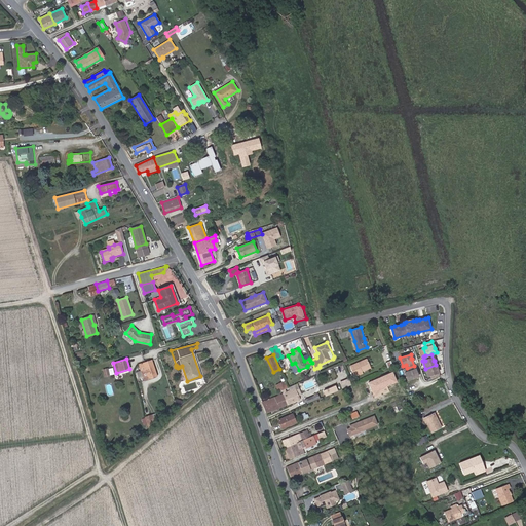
[(370,368),(367,359),(350,366),(355,376),(363,373),(362,371),(370,368)]
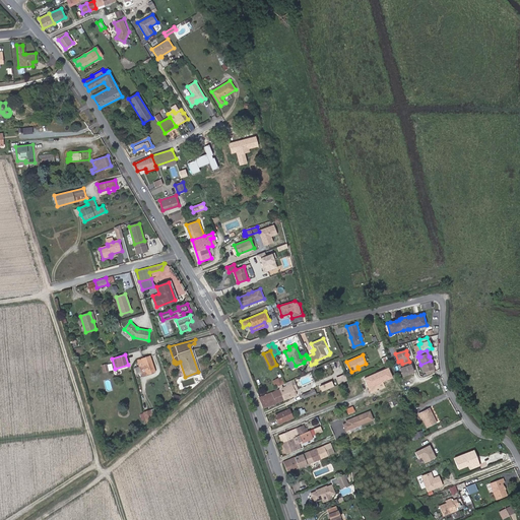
[(154,371),(150,355),(138,360),(142,375),(154,371)]
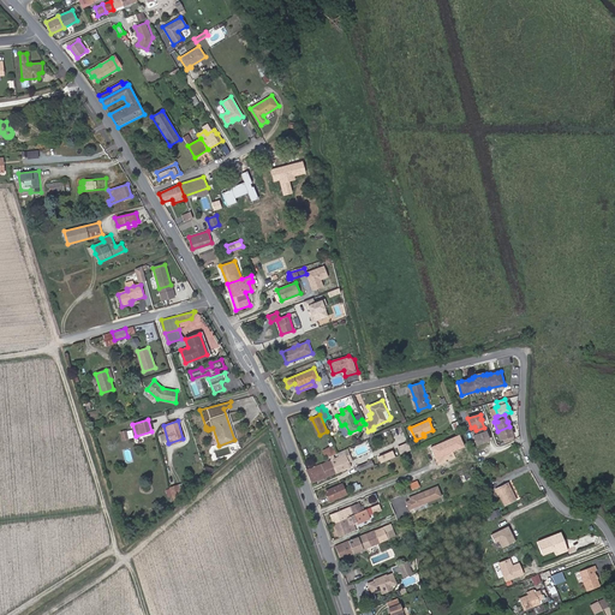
[(509,427),(497,431),(500,440),(503,439),(505,443),(513,440),(511,431),(509,427)]
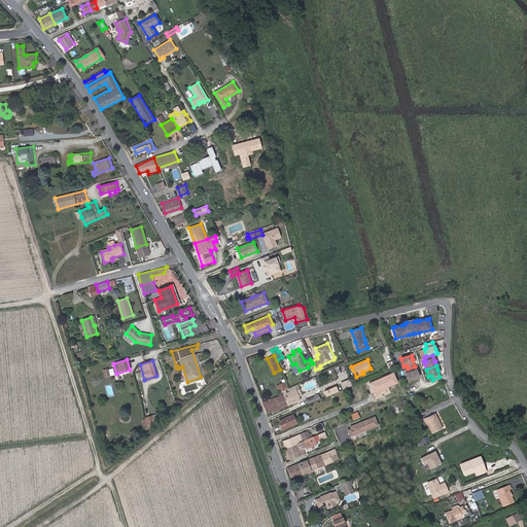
[(417,374),(415,366),(408,369),(409,373),(406,374),(409,381),(419,377),(418,373),(417,374)]
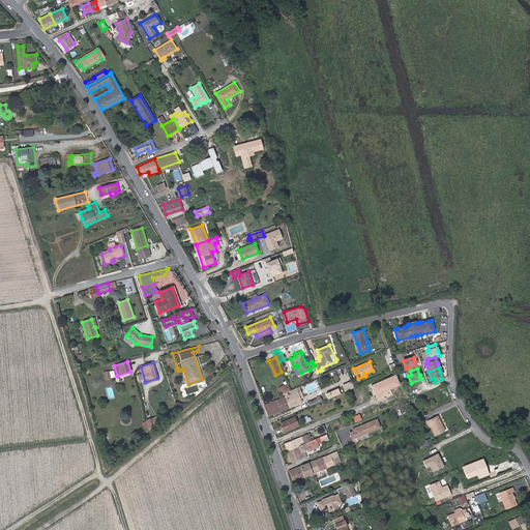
[(290,390),(287,383),(281,386),(282,388),(284,392),(287,391),(290,390)]
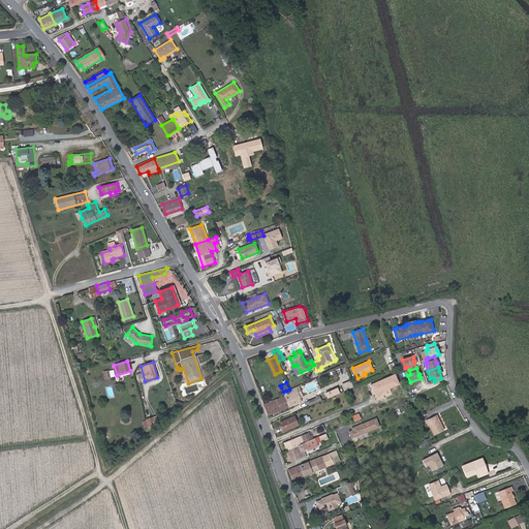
[(186,389),(188,394),(198,390),(196,383),(186,389)]
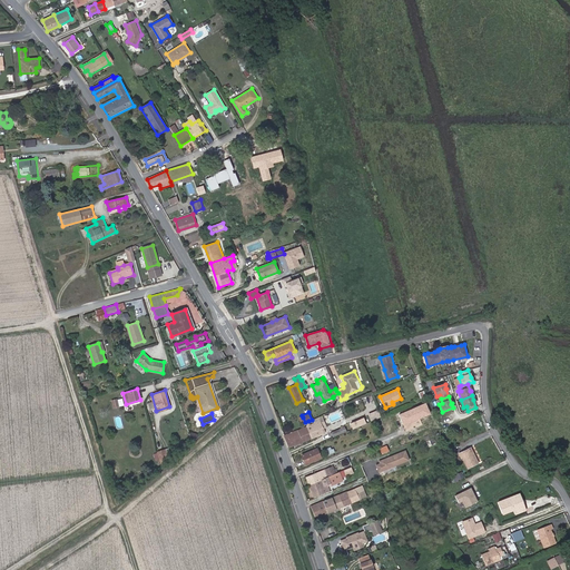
[(312,438),(324,433),(322,428),(320,421),(311,425),(308,421),(305,422),(306,426),(312,438)]
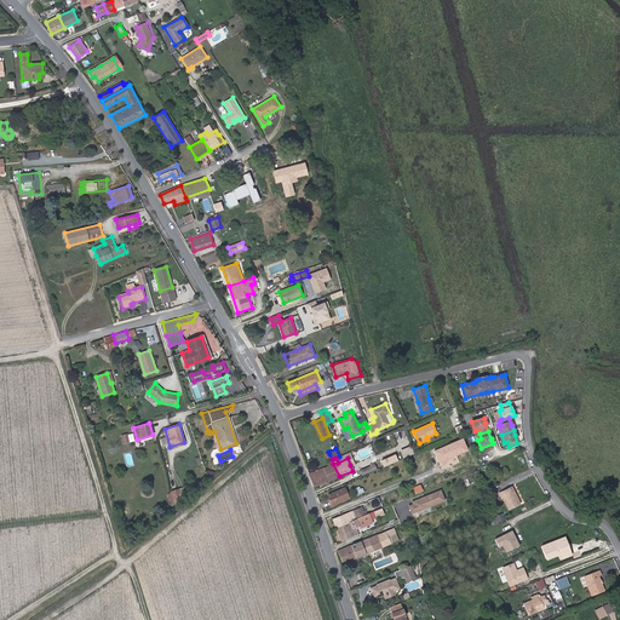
[(339,476),(333,464),(309,474),(314,487),(339,476)]
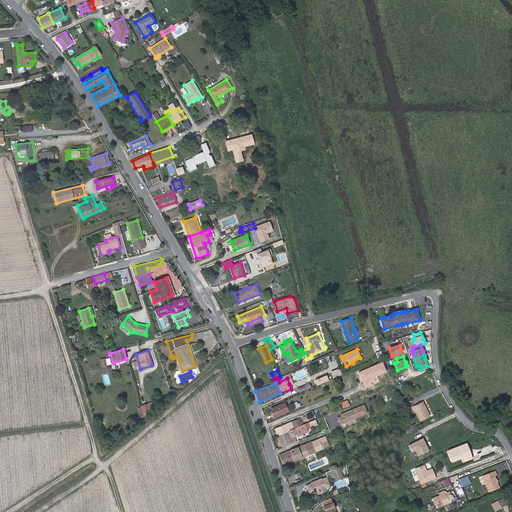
[(311,387),(309,383),(298,388),(300,391),(311,387)]
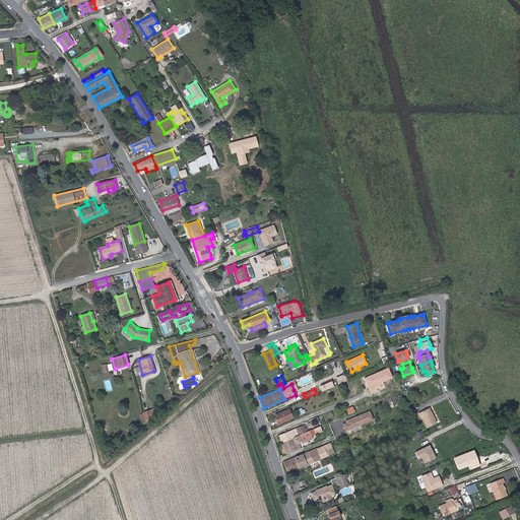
[(401,403),(399,397),(389,402),(391,407),(401,403)]
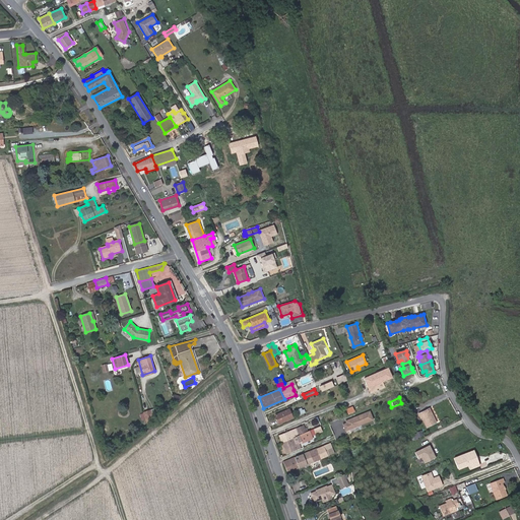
[(345,398),(327,405),(329,411),(331,414),(348,407),(345,398)]
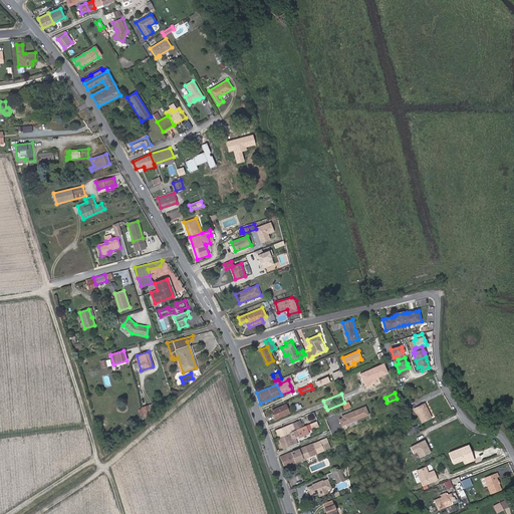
[(312,412),(325,407),(323,401),(310,407),(312,412)]
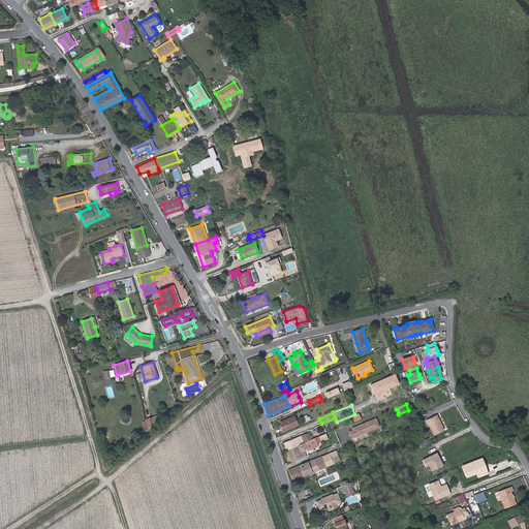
[(426,421),(429,425),(430,425),(434,434),(444,430),(437,415),(426,421)]
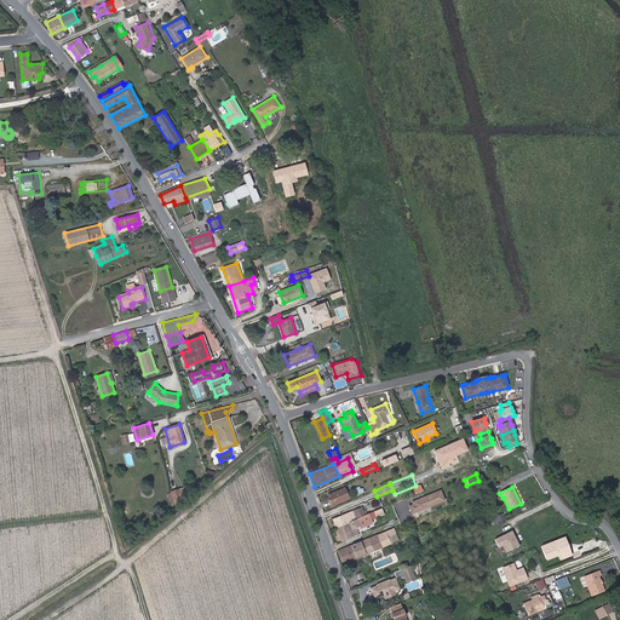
[(171,491),(176,506),(183,500),(179,488),(171,491)]
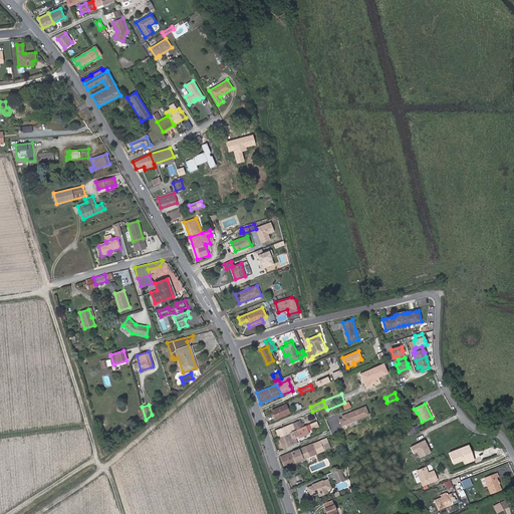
[(274,415),(277,414),(279,418),(289,413),(286,405),(272,410),(274,415)]
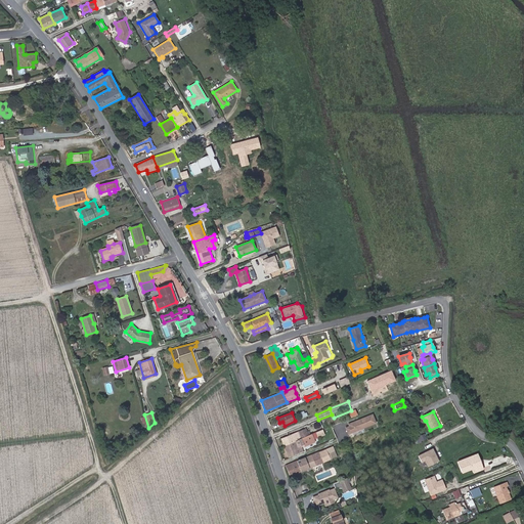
[(378,424),(374,415),(348,424),(349,426),(346,428),(349,435),(378,424)]
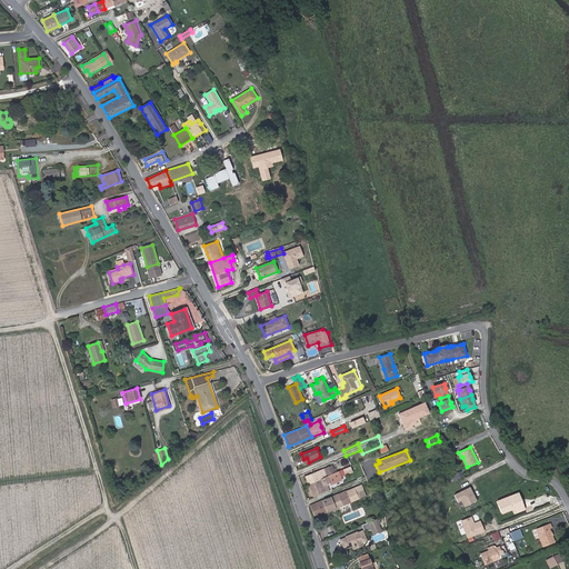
[(336,467),(333,468),(335,472),(343,469),(341,463),(336,466),(336,467)]
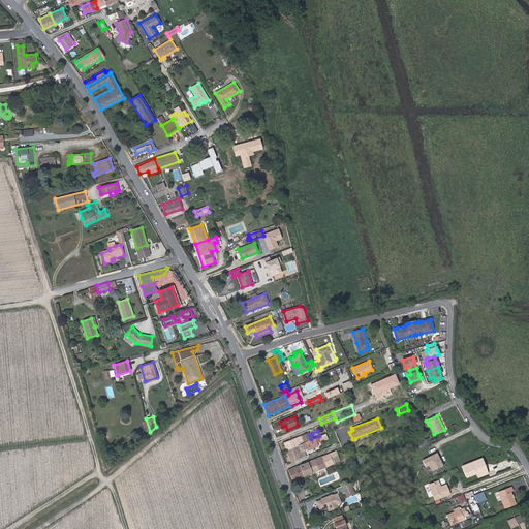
[(305,442),(310,440),(308,434),(303,436),(303,435),(284,442),(287,449),(305,442)]
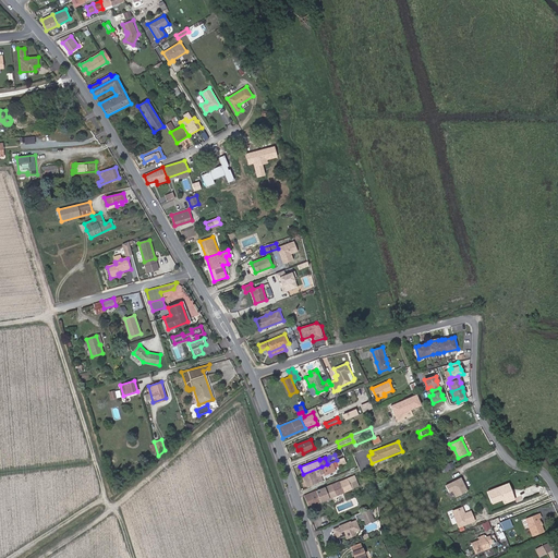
[(327,464),(322,466),(324,472),(325,474),(341,468),(337,459),(337,460),(328,463),(327,464)]
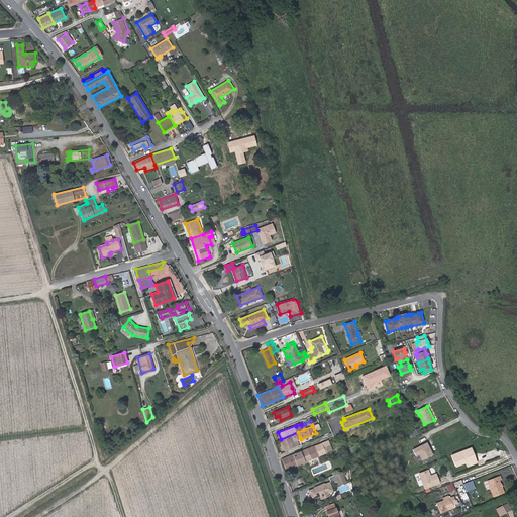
[(299,444),(297,439),(300,437),(298,432),(281,439),(285,450),(299,444)]
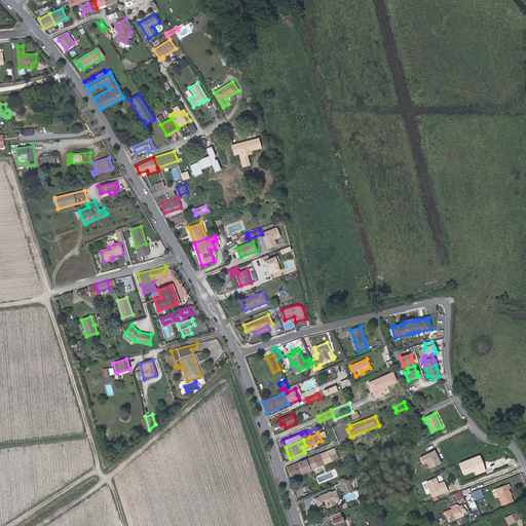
[(337,458),(334,448),(288,466),(291,477),(337,458)]
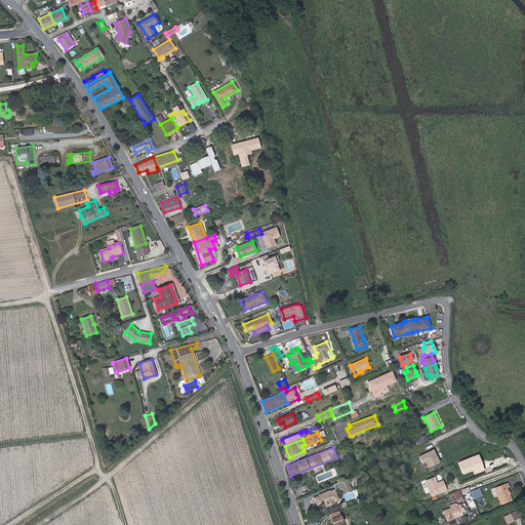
[(442,462),(435,449),(419,457),(423,465),(427,462),(430,469),(442,462)]
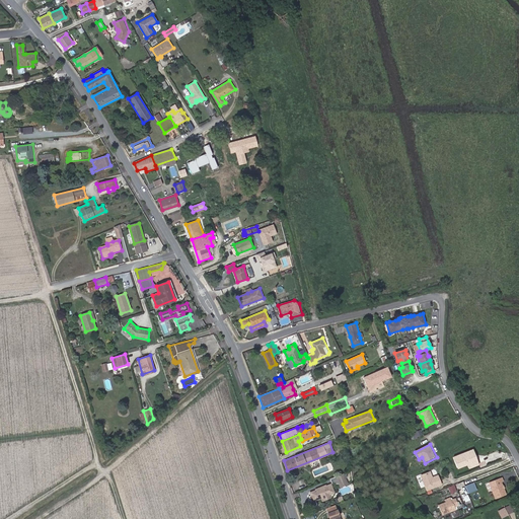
[(478,464),(473,449),(453,457),(457,467),(467,463),(469,467),(478,464)]
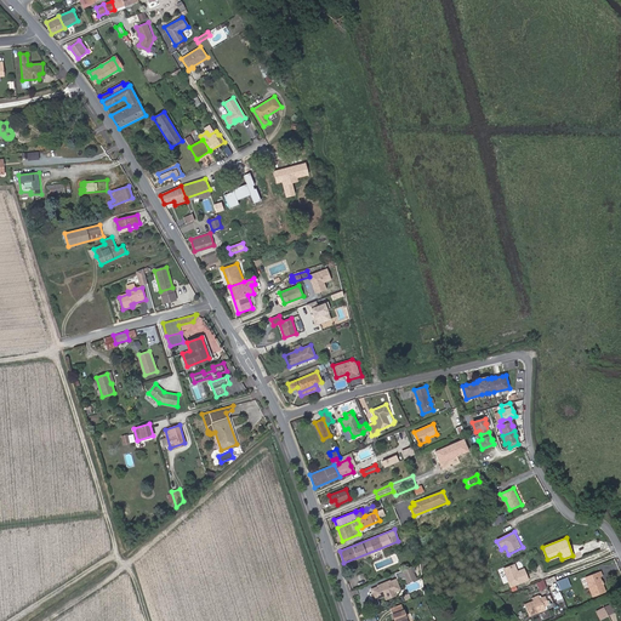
[(511,586),(528,579),(524,569),(517,571),(516,571),(514,570),(517,569),(514,564),(503,568),(511,586)]
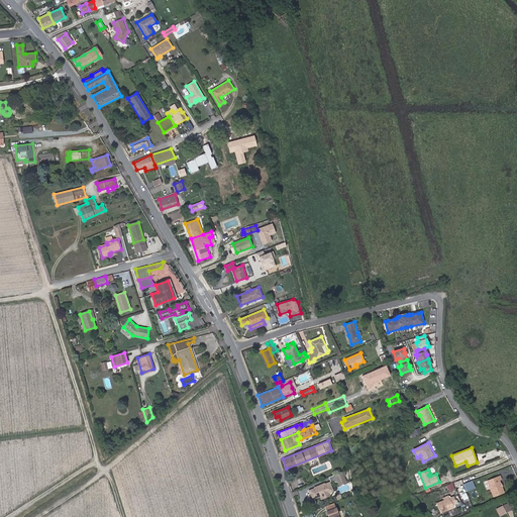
[(336,474),(339,481),(346,478),(343,471),(336,474)]
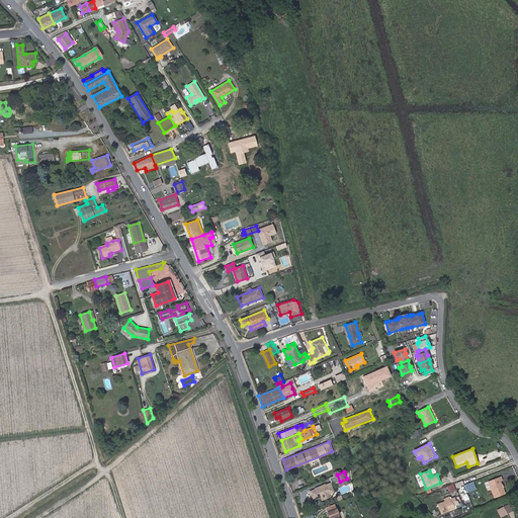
[(506,494),(501,481),(502,481),(501,476),(489,481),(495,498),(506,494)]
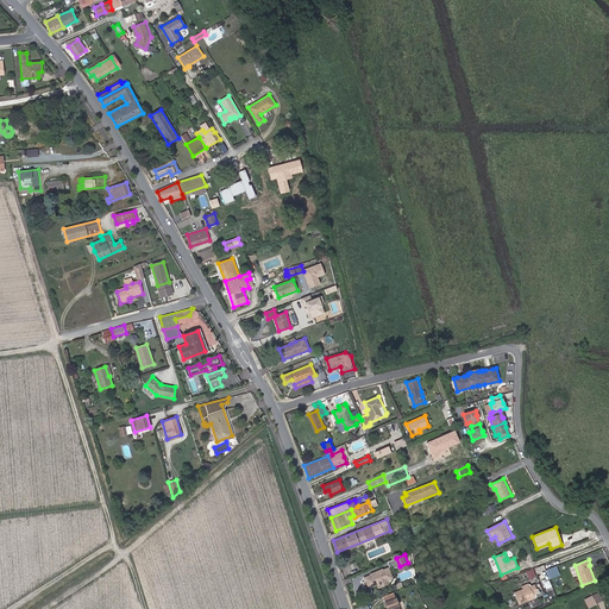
[(546,570),(550,579),(559,576),(556,566),(546,570)]
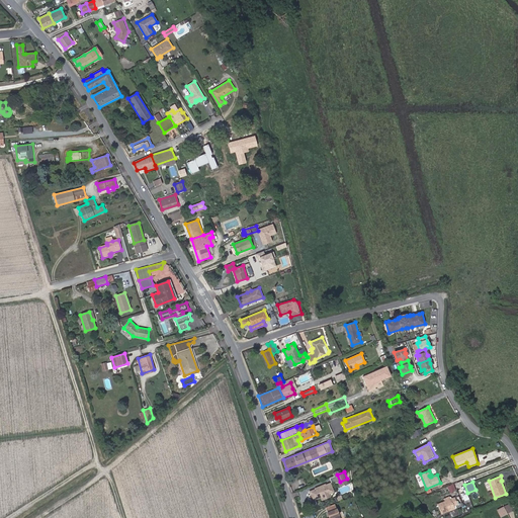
[(317,488),(318,490),(315,491),(315,490),(310,492),(313,500),(321,497),(322,499),(330,496),(329,494),(333,492),(329,484),(326,485),(325,484),(317,488)]
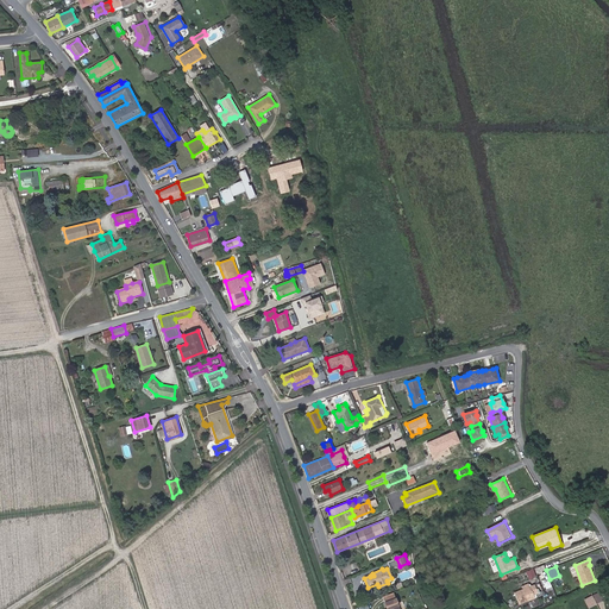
[(535,597),(534,594),(538,592),(535,584),(515,592),(519,603),(535,597)]
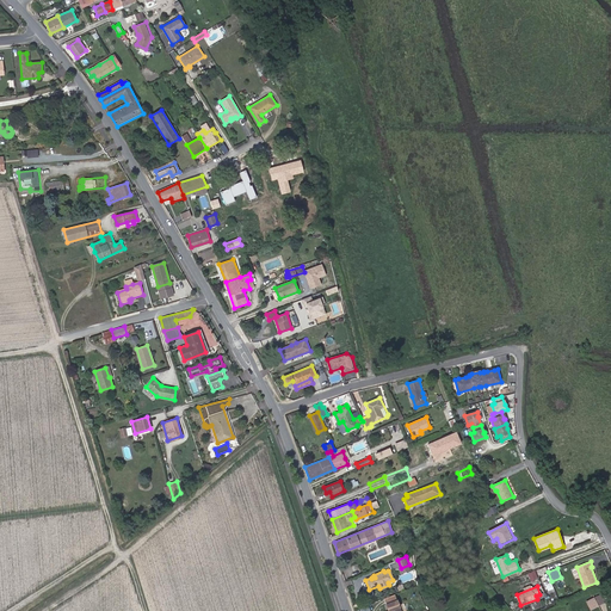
[(608,600),(604,593),(596,598),(599,605),(608,600)]
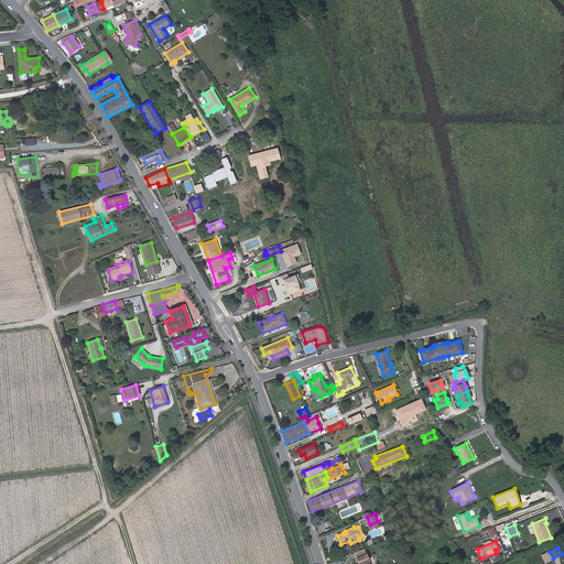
[(356,556),(359,563),(358,563),(369,563),(366,553),(356,556)]
